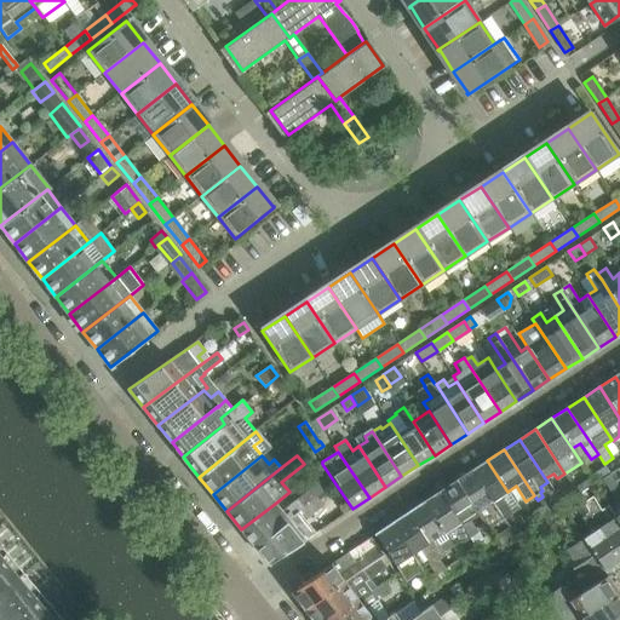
[(487,460),(471,471),(501,516),(503,516),(504,518),(511,514),(500,497),(507,492),(487,460)]
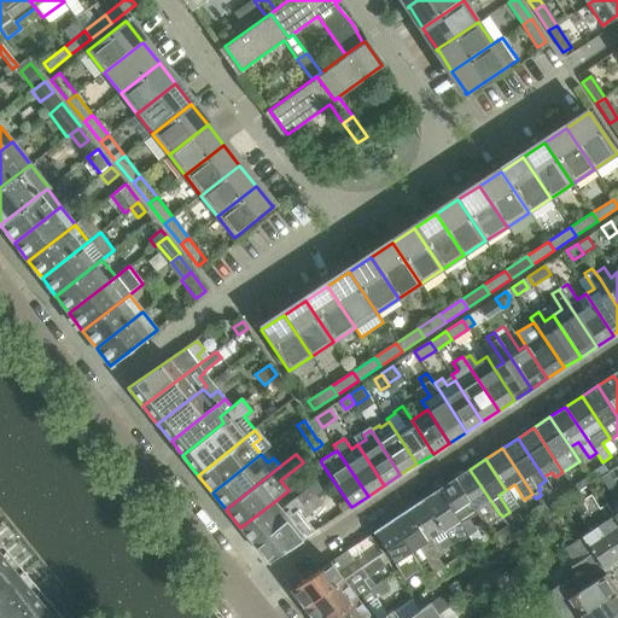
[(608,473),(601,462),(586,472),(593,483),(608,473)]
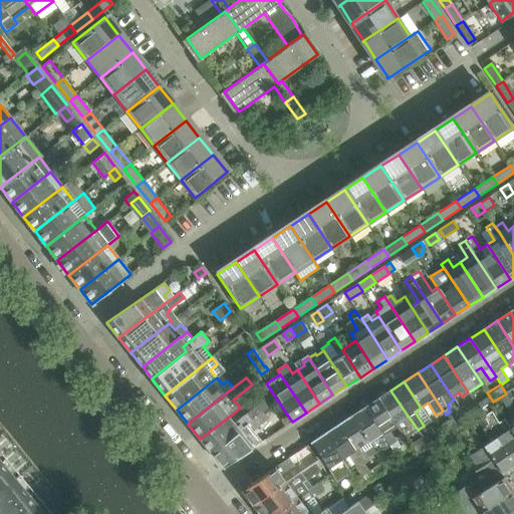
[(394,424),(404,439),(418,430),(417,428),(416,428),(391,391),(377,399),(394,424)]
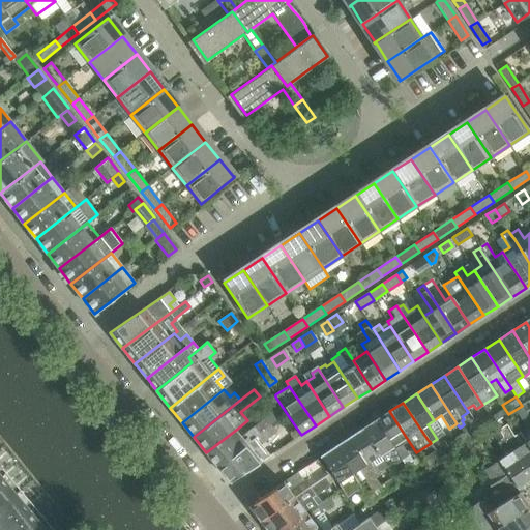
[(271,424),(270,424),(286,412),(281,405),(241,437),(236,430),(206,452),(218,467),(271,424)]
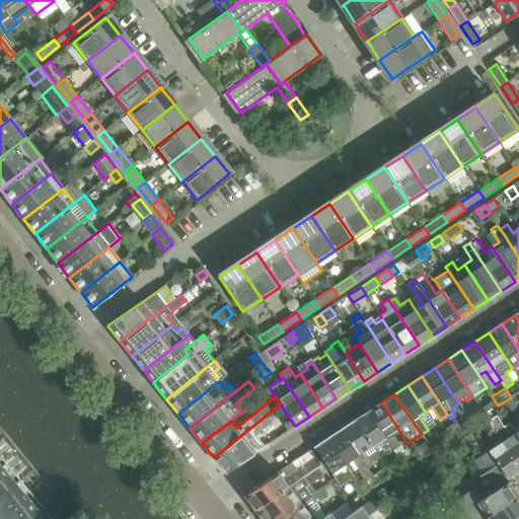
[(391,432),(397,428),(381,402),(368,412),(393,450),(399,446),(391,432)]
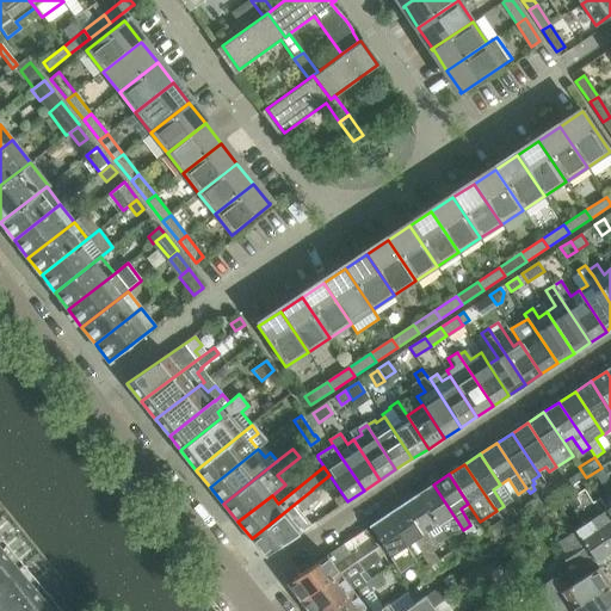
[(606,494),(599,499),(610,516),(610,482),(609,480),(600,485),(606,494)]
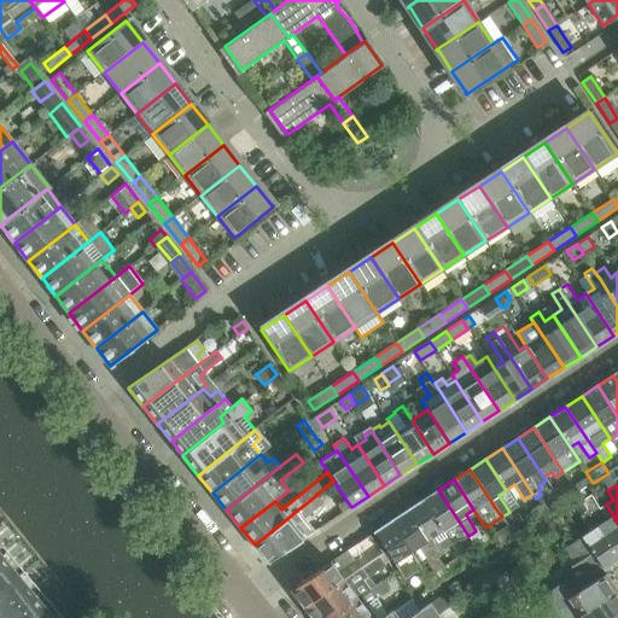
[(460,541),(468,536),(438,490),(423,501),(452,544),(459,540),(460,541)]
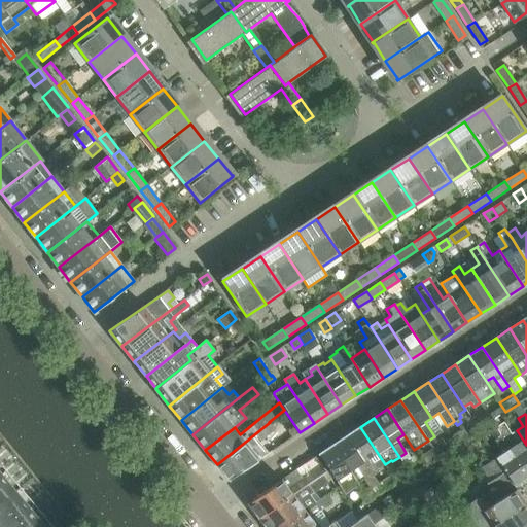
[(473,422),(478,428),(485,424),(480,418),(473,422)]
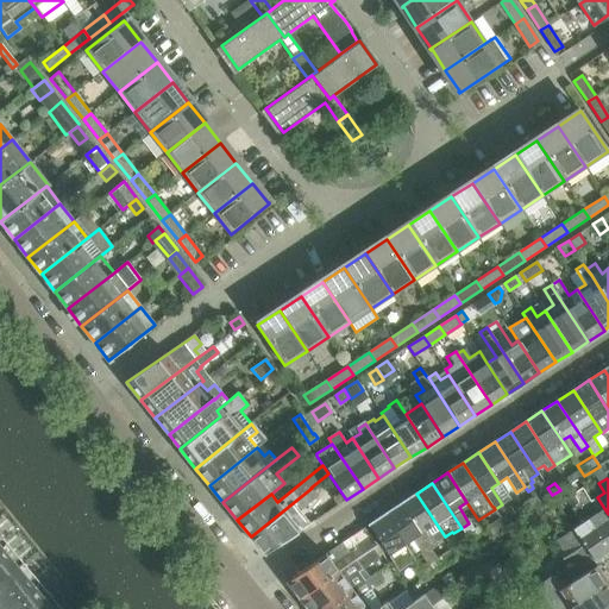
[(591,501),(582,487),(572,493),(608,548),(608,514),(597,497),(591,501)]
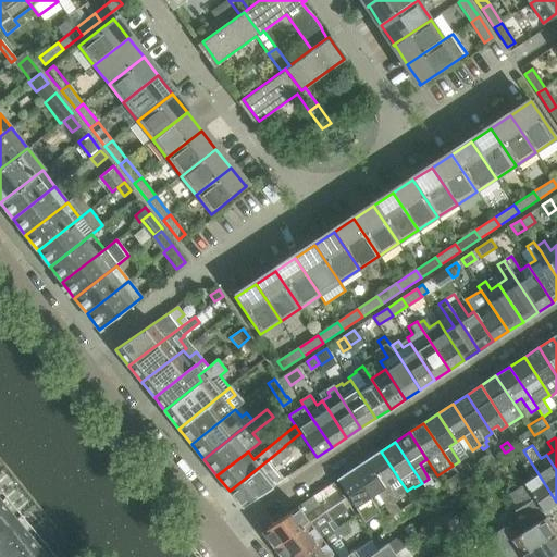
[(283,479),(273,468),(291,455),(285,446),(230,491),(242,507),(283,479)]
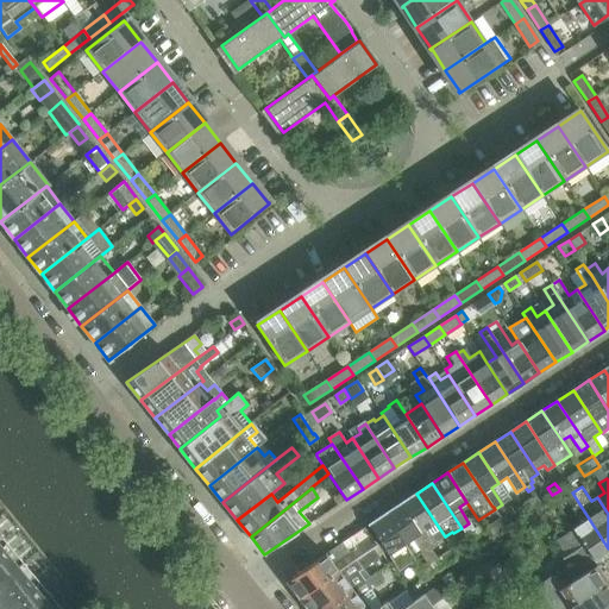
[(547,488),(533,498),(538,506),(552,495),(547,488)]
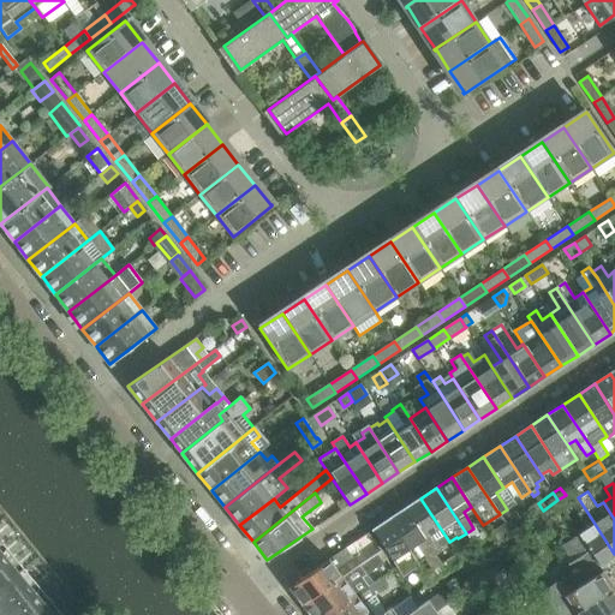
[(614,554),(578,497),(569,503),(586,529),(571,539),(590,569),(598,565),(599,566),(614,555),(614,554)]
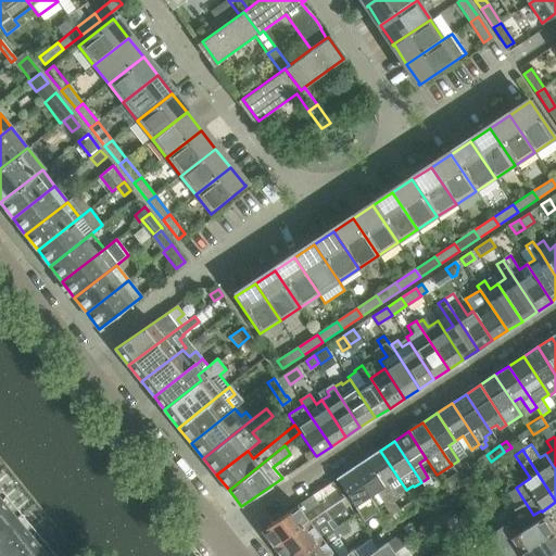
[(380,451),(366,459),(404,518),(418,509),(413,501),(401,508),(395,500),(396,500),(394,497),(406,490),(380,451)]
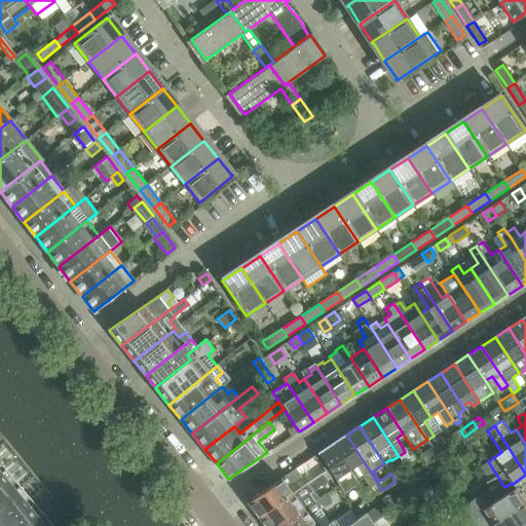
[(458,429),(445,439),(450,447),(464,437),(460,430),(459,430),(458,429)]
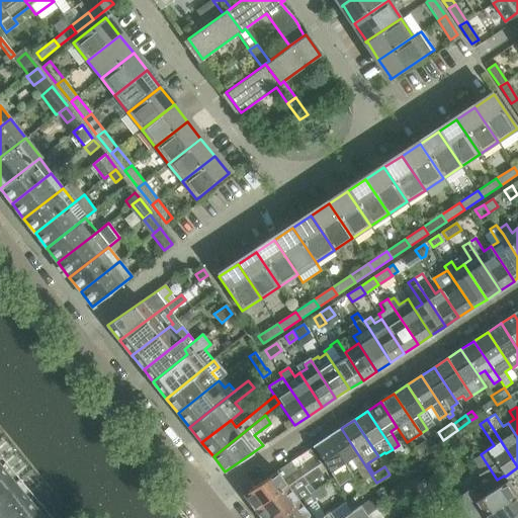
[(367,478),(357,484),(363,492),(376,483),(341,428),(327,437),(344,462),(351,458),(358,469),(357,469),(362,478),(365,475),(367,478)]
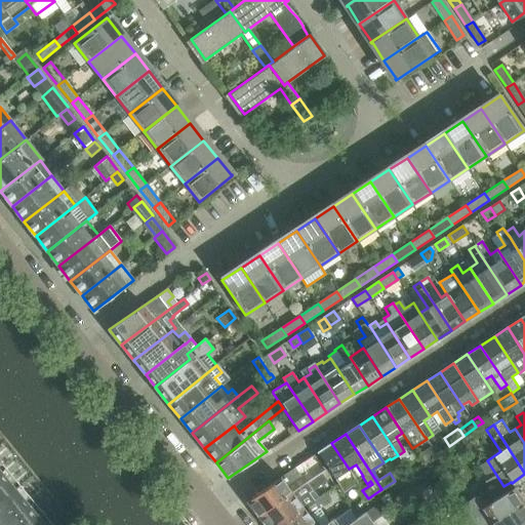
[(318,452),(339,486),(344,492),(358,483),(349,469),(331,443),(318,452)]
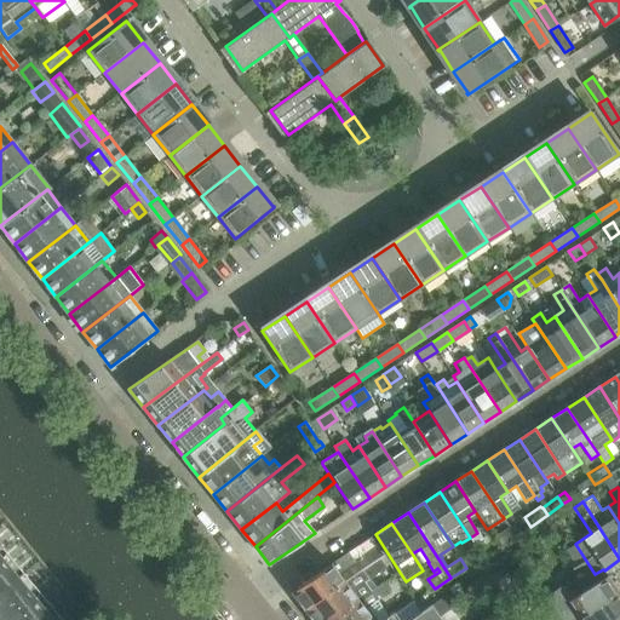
[(509,527),(493,538),(499,546),(515,537),(509,527)]
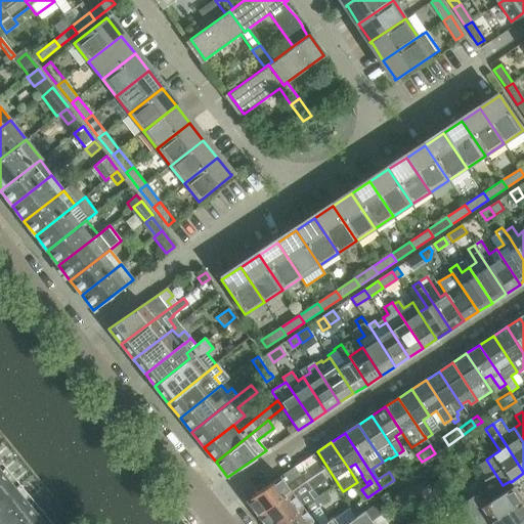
[(292,491),(287,484),(300,475),(294,467),(291,470),(279,477),(247,500),(258,516),(292,492),(292,491)]
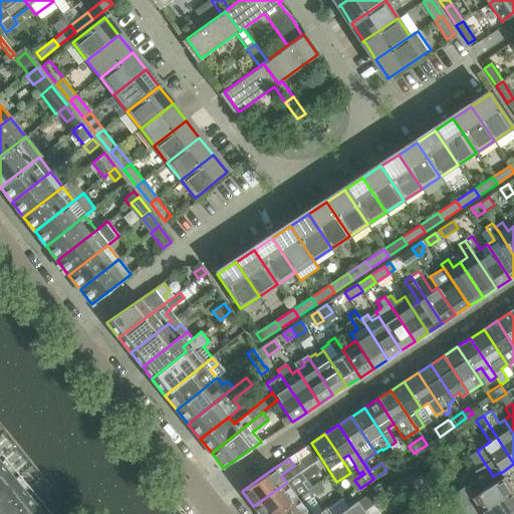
[(1,462),(0,462),(0,490),(15,479),(1,462)]
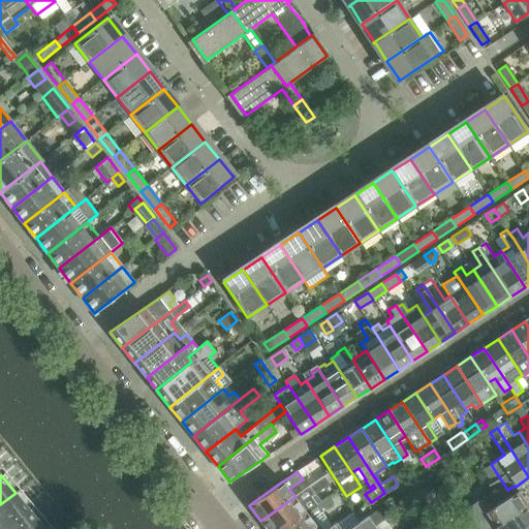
[(294,496),(294,497),(260,521),(267,528),(282,528),(317,505),(316,504),(311,497),(314,494),(309,487),(294,496)]
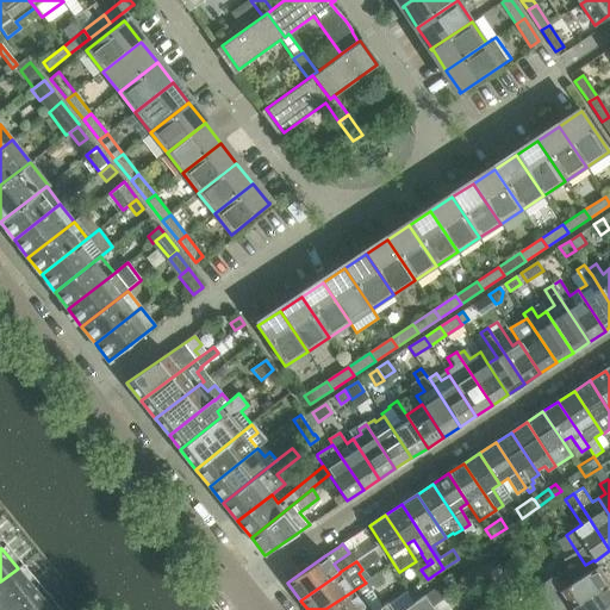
[(540,603),(529,609),(567,609),(609,583),(597,566),(584,574),(582,571),(562,583),(561,582),(555,580),(548,580),(540,586),(537,591),(536,598),(540,603)]
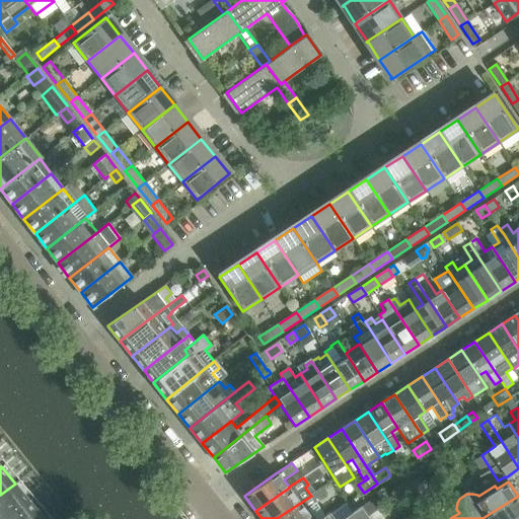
[(0,518),(6,518),(29,500),(15,484),(0,495),(0,518)]
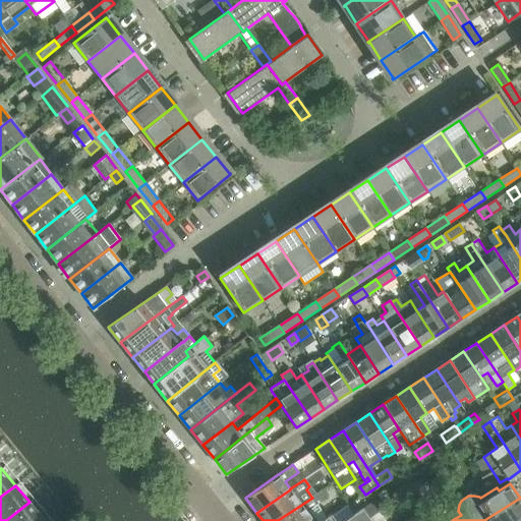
[(311,497),(312,498),(278,520),(311,520),(313,520),(324,513),(317,505),(328,498),(322,489),(311,497)]
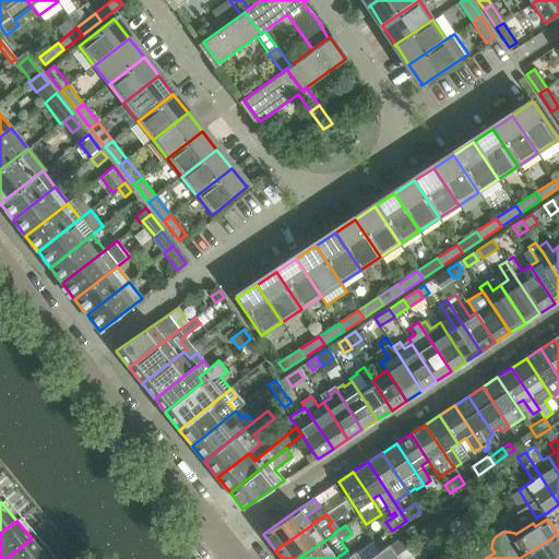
[(558,535),(558,534),(520,558),(552,558),(558,555),(558,535)]
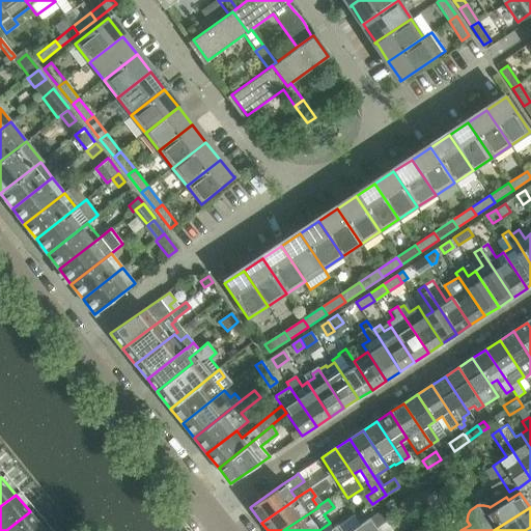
[(30,511),(6,530),(42,530),(45,529),(30,511)]
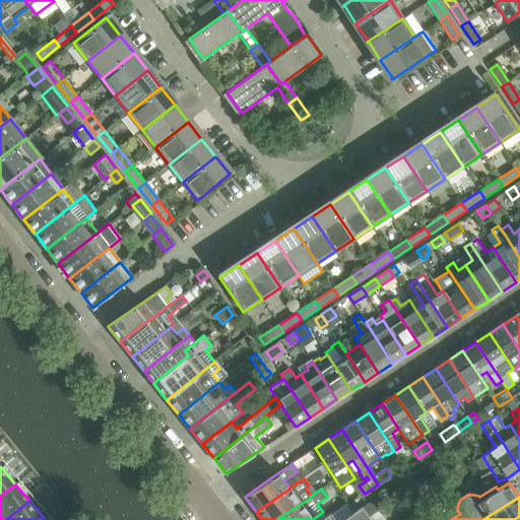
[(339,507),(319,519),(363,519),(356,511),(347,518),(339,507)]
